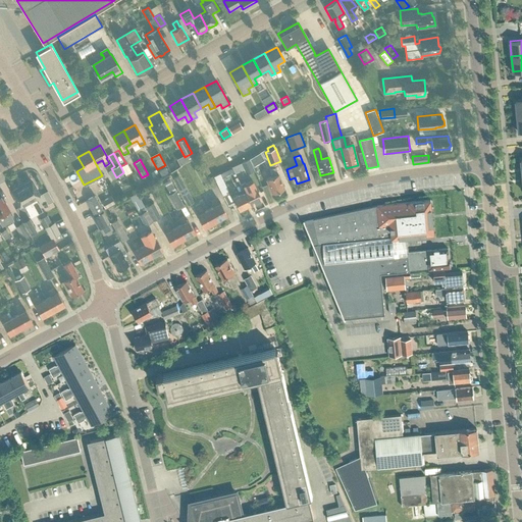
[(241,163),(246,174),(255,170),(250,159),(241,163)]
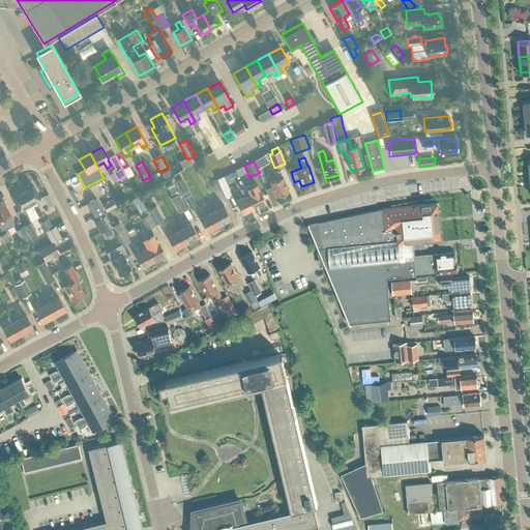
[(196,192),(189,177),(193,175),(188,165),(180,169),(192,194),(196,192)]
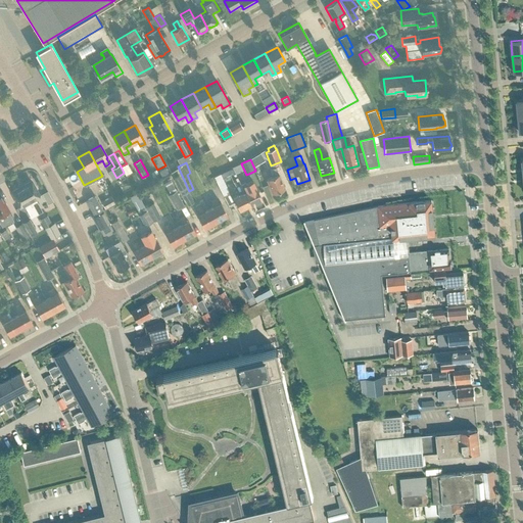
[(132,172),(127,163),(121,167),(126,176),(132,172)]
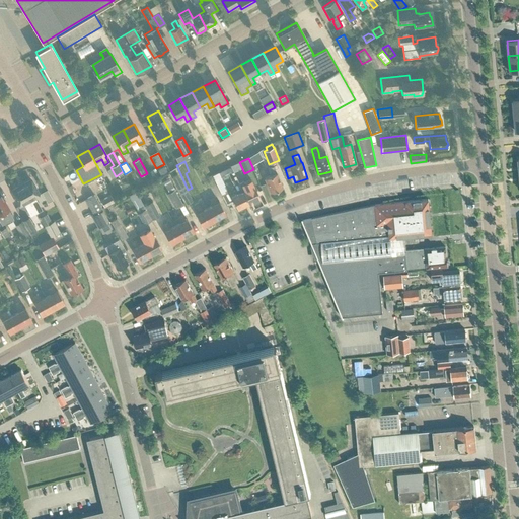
[(234,172),(231,166),(224,169),(227,175),(234,172)]
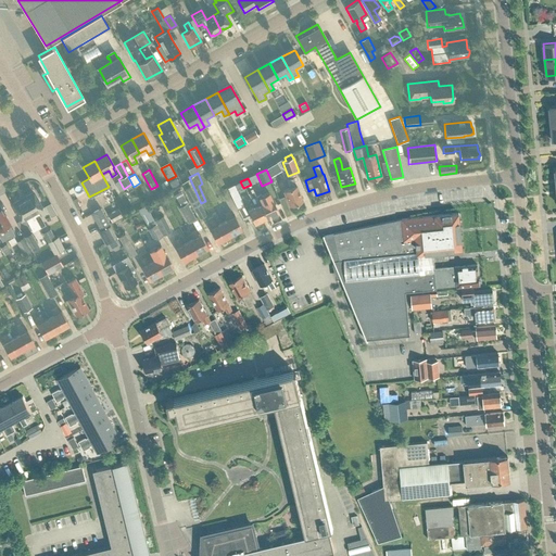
[(290,188),(283,191),(290,206),(303,201),(297,186),(293,178),(288,180),(288,181),(290,188)]
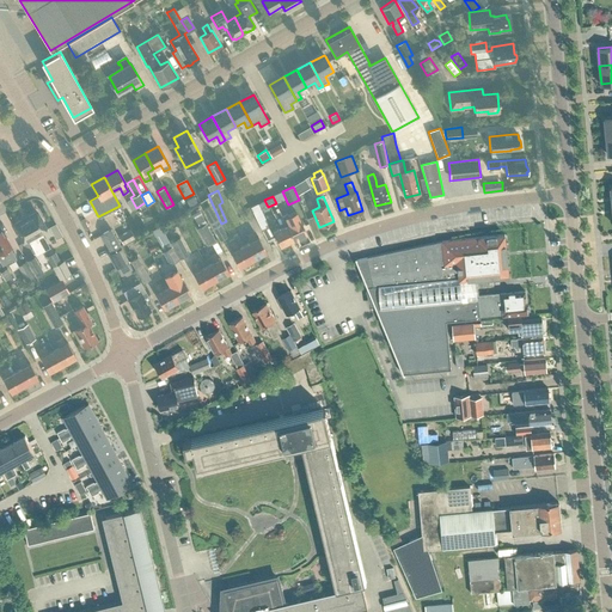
[(250,206),(255,216),(262,230),(269,226),(262,213),(262,214),(259,208),(258,208),(256,203),(250,206)]
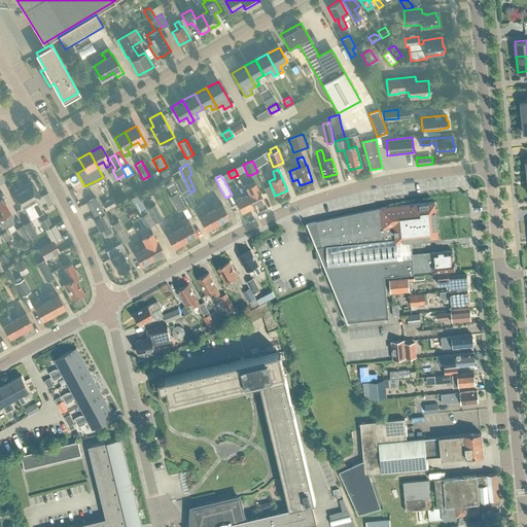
[(180,177),(175,180),(189,207),(196,204),(180,177)]
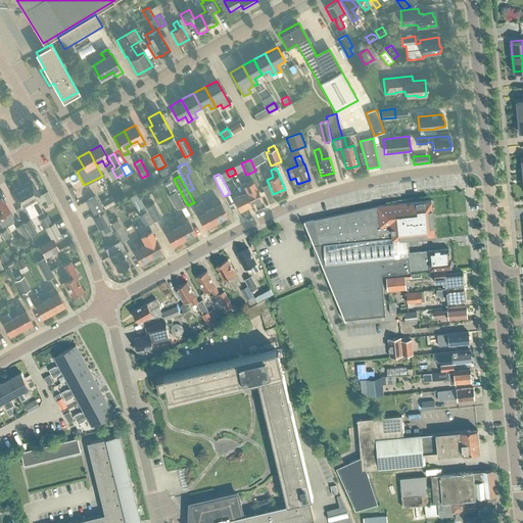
[(31,181),(21,186),(37,215),(42,211),(35,198),(40,195),(36,188),(35,189),(32,183),(32,182),(31,181)]
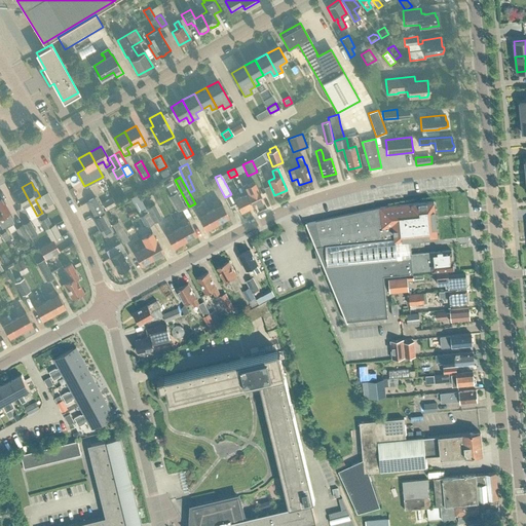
[(242,185),(252,205),(263,199),(258,189),(257,189),(254,182),(248,185),(247,183),(242,185)]
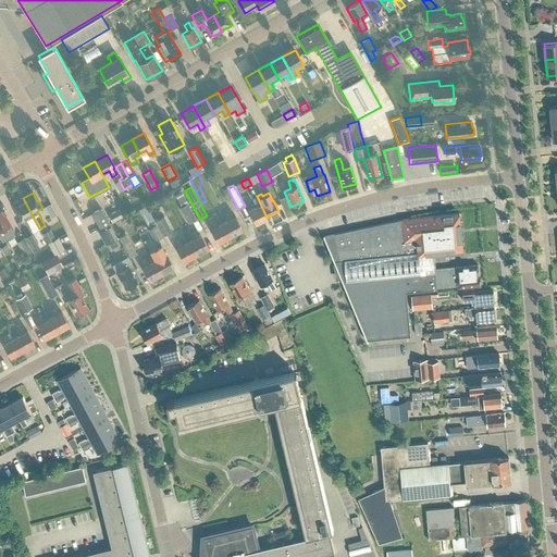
[(267,218),(257,196),(251,199),(254,203),(257,205),(258,207),(248,211),(255,223),(267,218)]
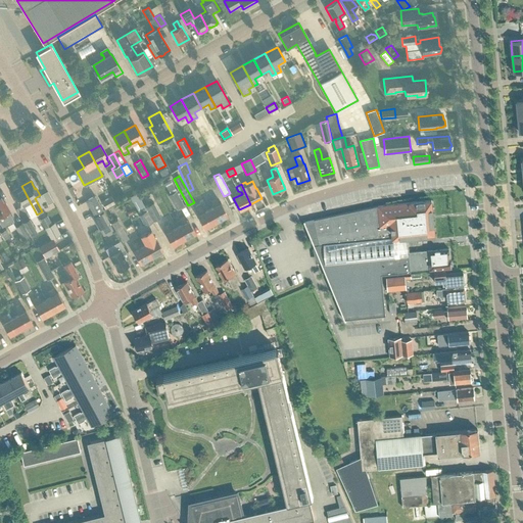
[(37,215),(21,186),(11,192),(12,193),(16,199),(14,200),(18,207),(25,204),(32,218),(37,215)]
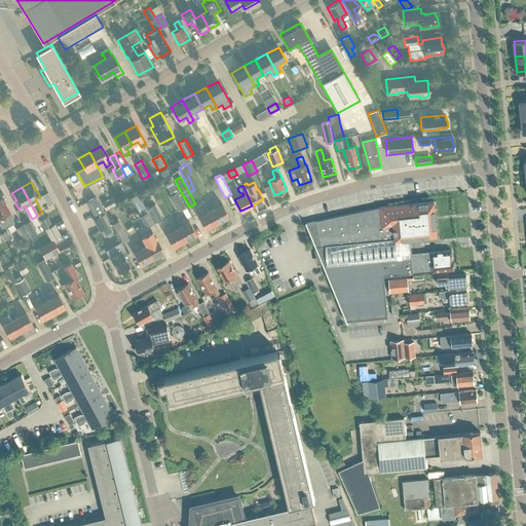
[(144,208),(151,204),(144,189),(138,191),(144,208)]
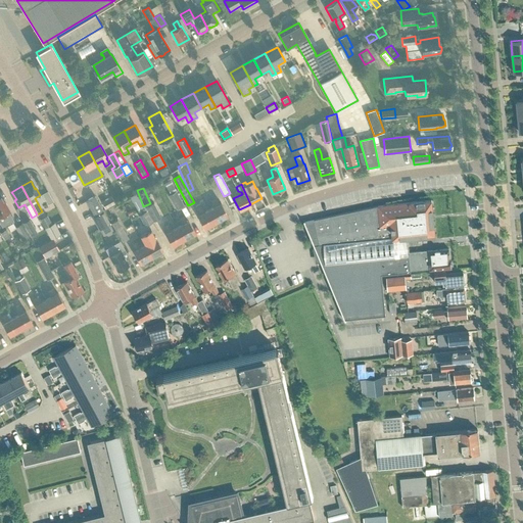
[(184,205),(176,191),(169,195),(177,209),(184,205)]
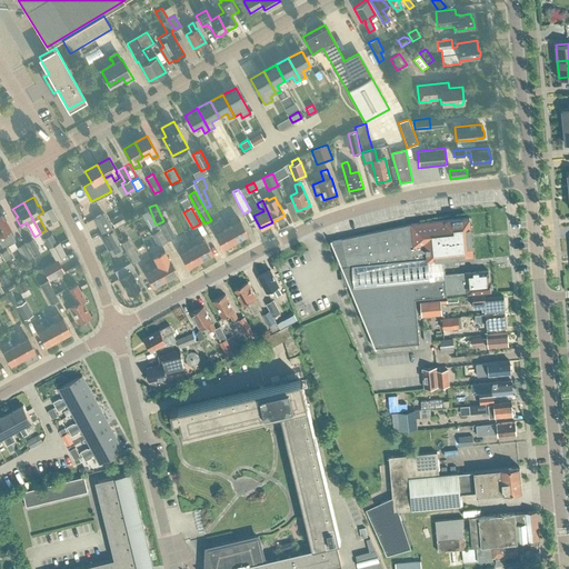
[(250,210),(243,213),(248,223),(255,220),(250,210)]
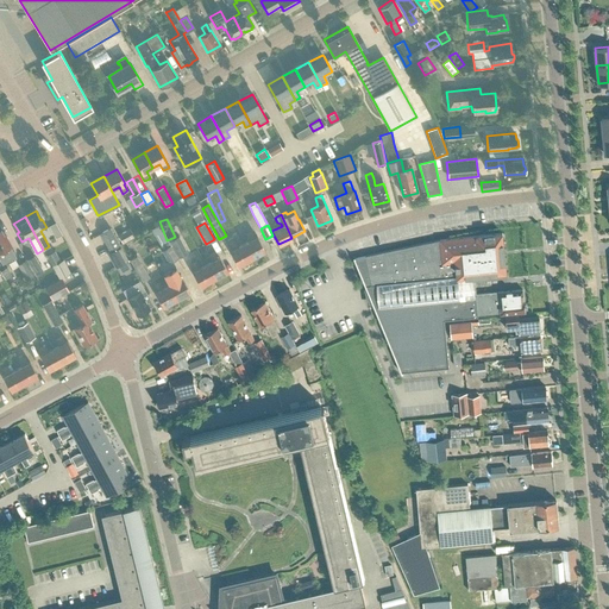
[(100,233),(110,250),(119,244),(111,227),(100,233)]
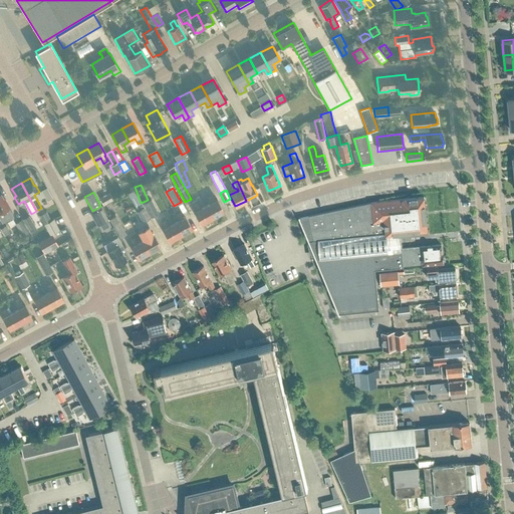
[(0,219),(2,223),(8,220),(13,217),(9,208),(4,199),(3,199),(0,194),(0,219)]
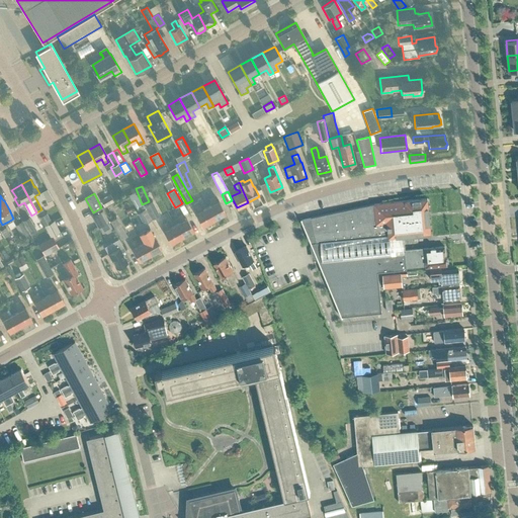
[(206,207),(213,220),(225,213),(219,201),(217,202),(213,197),(208,199),(211,204),(206,207)]
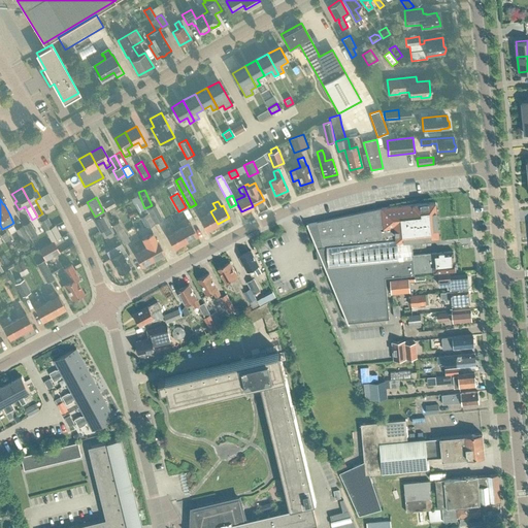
[(317,221),(307,223),(324,264),(329,276),(331,281),(349,322),(378,319),(389,318),(388,310),(386,284),(385,276),(414,273),(414,272),(434,270),(432,253),(413,254),(410,238),(431,236),(438,236),(435,201),(382,207),(317,221)]
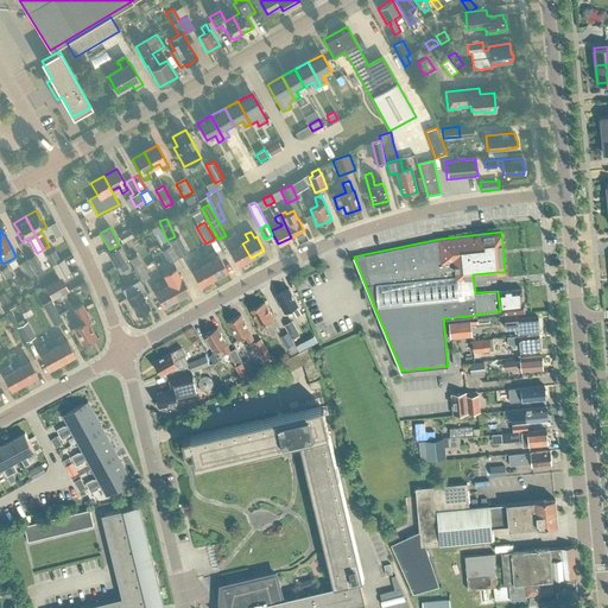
[(178,235),(169,241),(177,258),(188,253),(178,235)]
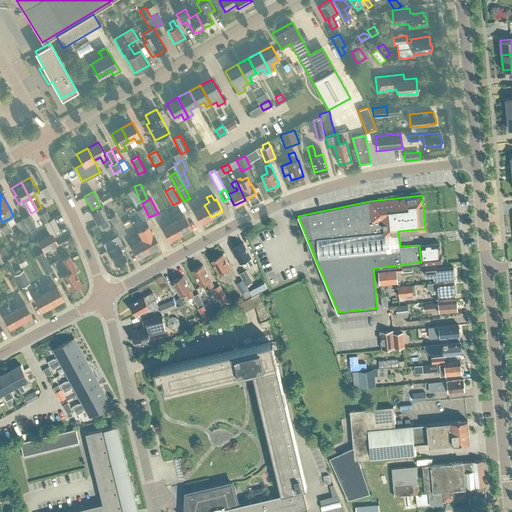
[(211,217),(204,205),(200,208),(197,202),(192,205),(195,210),(193,211),(200,223),(211,217)]
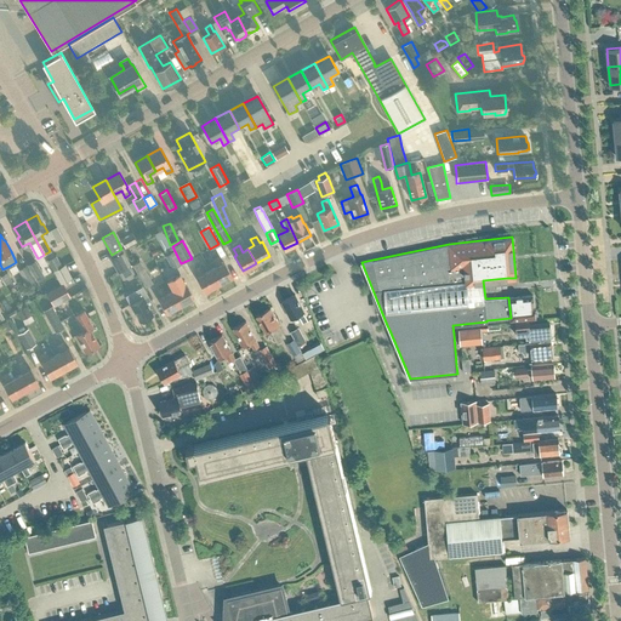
[(174,267),(181,263),(174,250),(167,254),(174,267)]
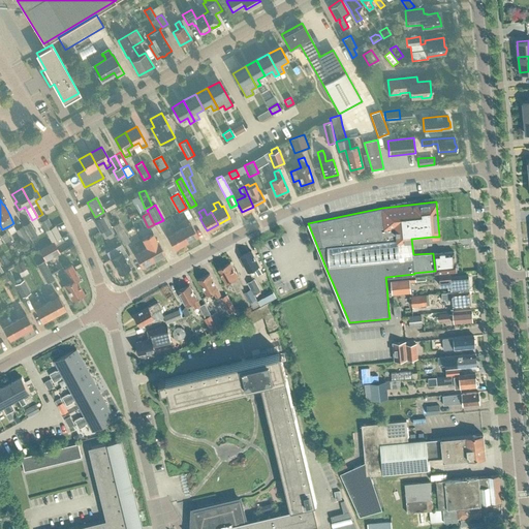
[(112,226),(111,225),(104,215),(95,220),(101,231),(112,226)]
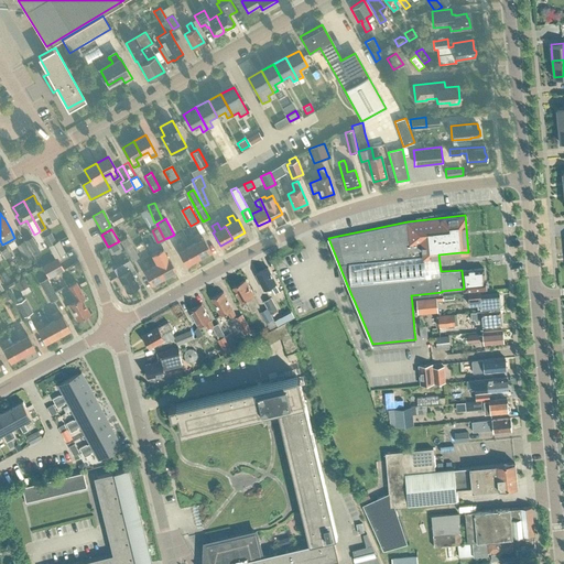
[(139,253),(144,250),(132,230),(127,234),(139,253)]
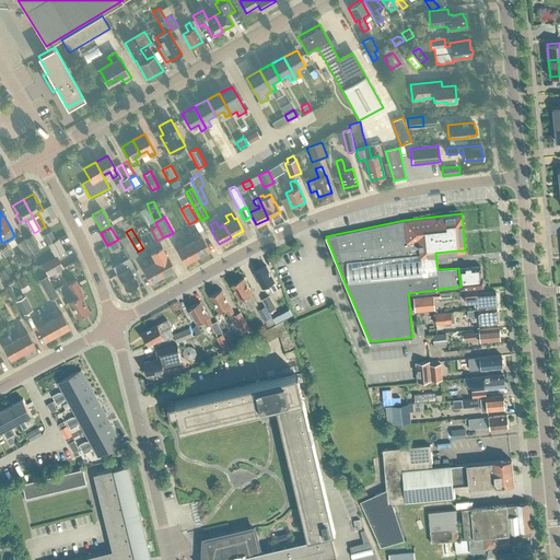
[(195,241),(189,243),(196,256),(209,249),(201,236),(199,237),(196,232),(191,234),(195,241)]
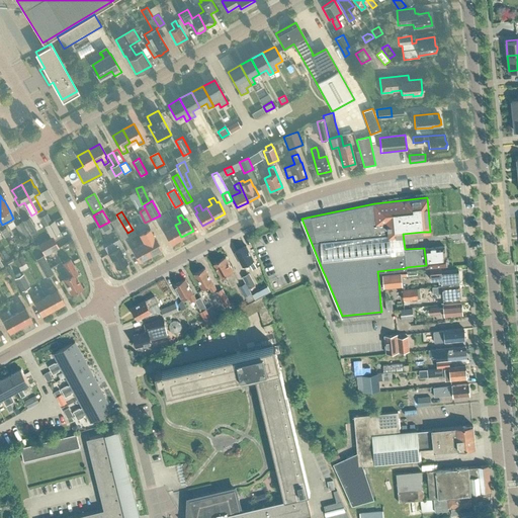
[(138,216),(131,219),(135,227),(142,224),(138,216)]
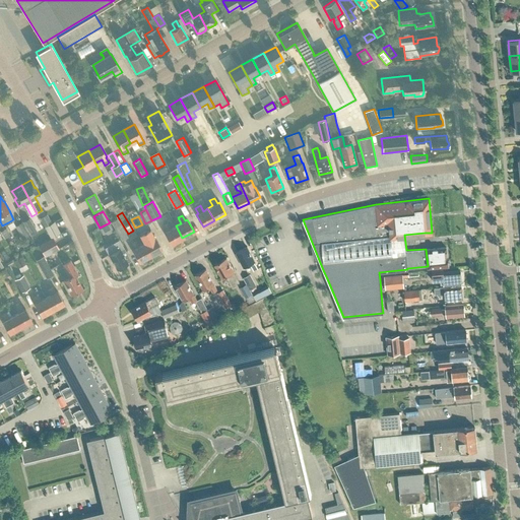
[(37,233),(35,229),(28,218),(23,221),(31,236),(37,233)]
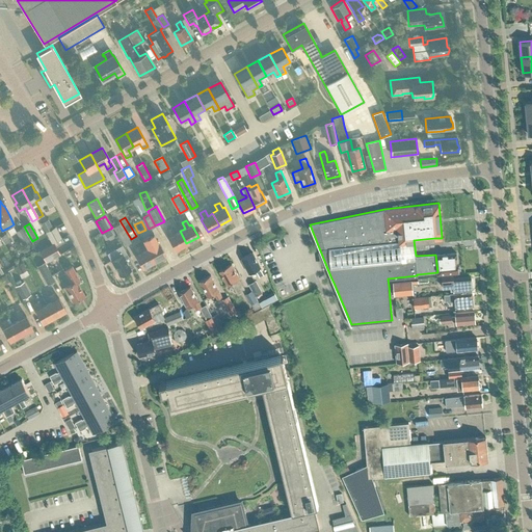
[(130,243),(125,234),(120,223),(114,227),(125,246),(130,243)]
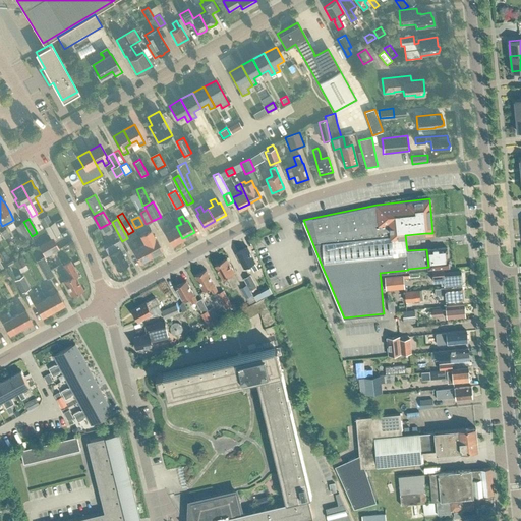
[(22,222),(21,222),(15,226),(22,238),(29,235),(22,222)]
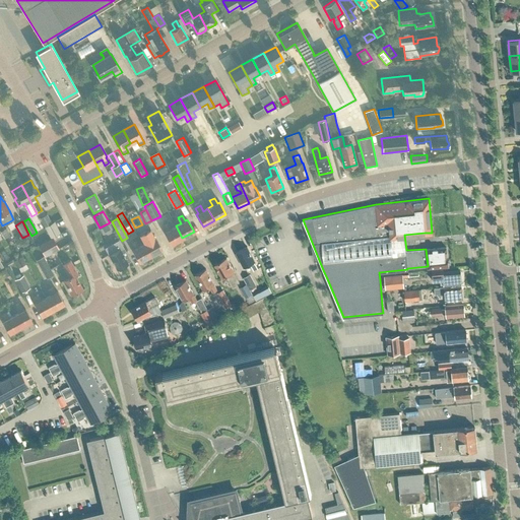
[(54,221),(52,222),(45,226),(51,238),(60,233),(54,221)]
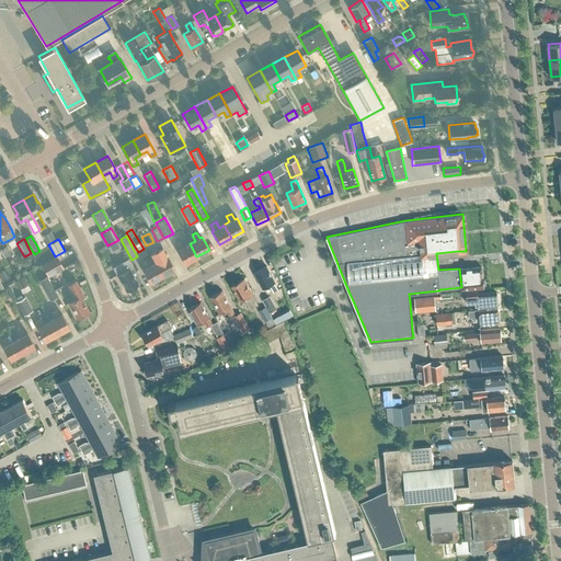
[(196,256),(190,243),(184,247),(181,241),(176,243),(180,249),(176,251),(184,264),(196,256)]
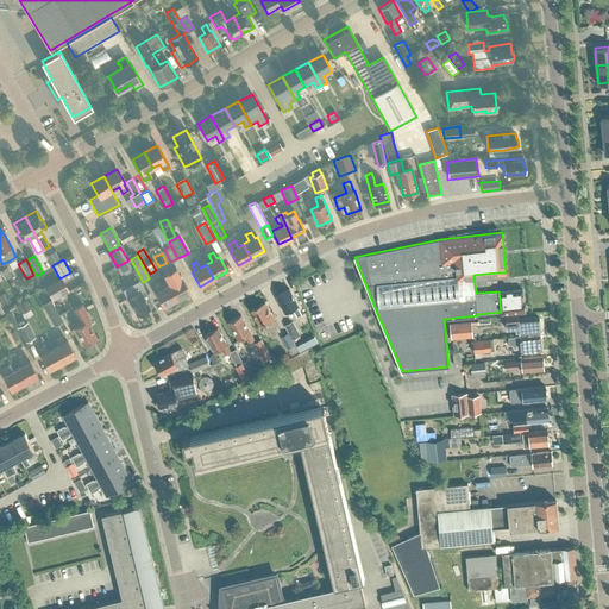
[(176,268),(163,275),(168,286),(176,300),(189,292),(182,277),(181,278),(176,268)]
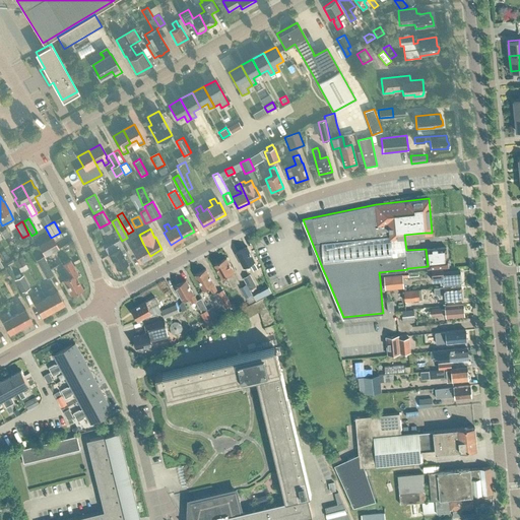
[(39,246),(45,257),(59,249),(53,238),(39,246)]
